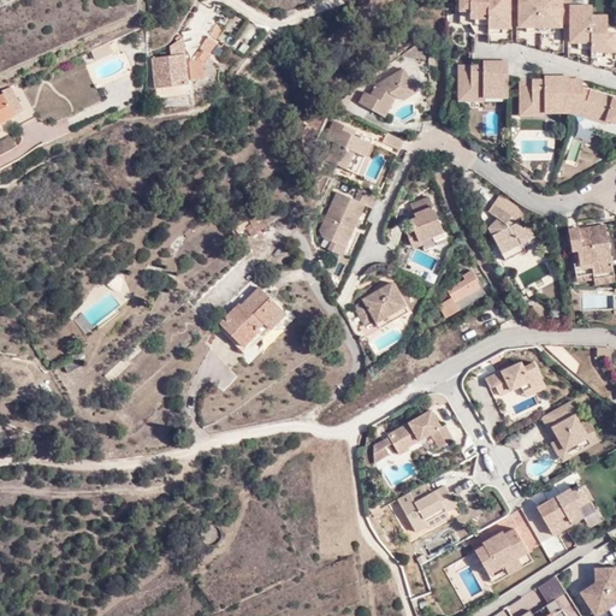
[(510,12),(510,0),(458,0),(460,10),(469,10),(469,18),(487,18),(487,28),(510,27),(510,12)]
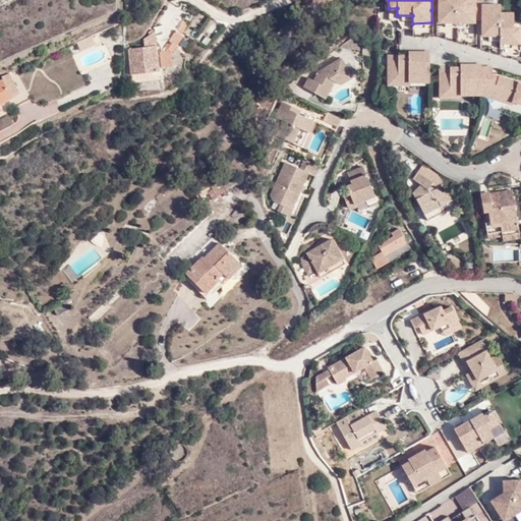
[(475,20),(475,0),(437,0),(438,10),(438,22),(456,21),(475,21),(475,20)]
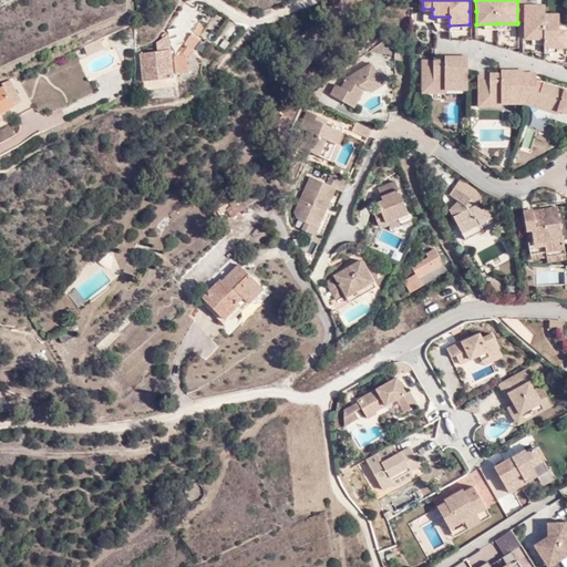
[(544,4),(524,6),(524,22),(525,38),(545,38),(544,14),(544,4)]
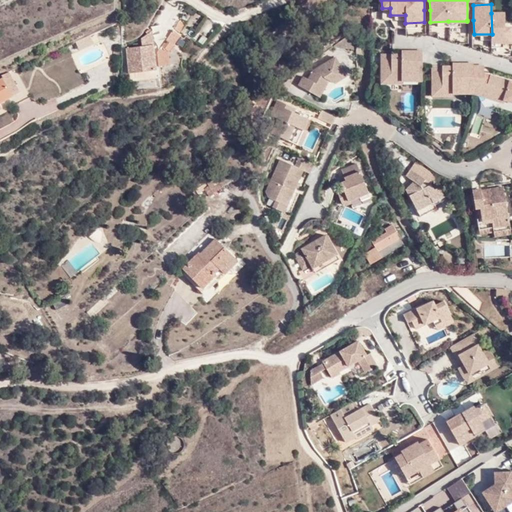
[(504,13),(491,13),(492,34),(492,43),(510,42),(510,26),(504,26),(504,13)]
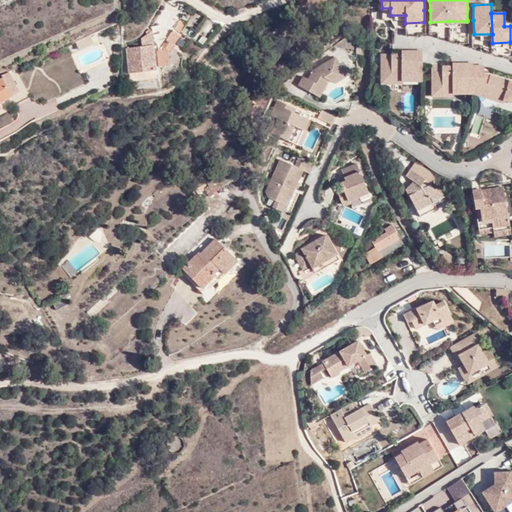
[(405,15),(390,15),(390,20),(395,28),(405,28),(405,23),(405,15)]
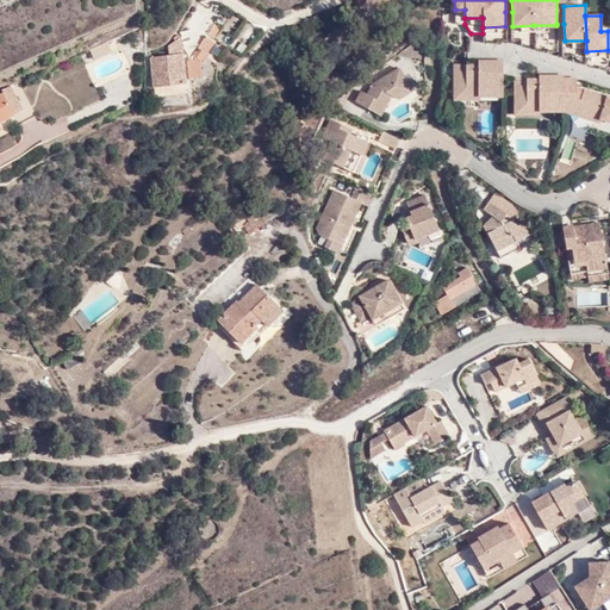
[(223,25),(216,19),(209,31),(216,36),(223,25)]
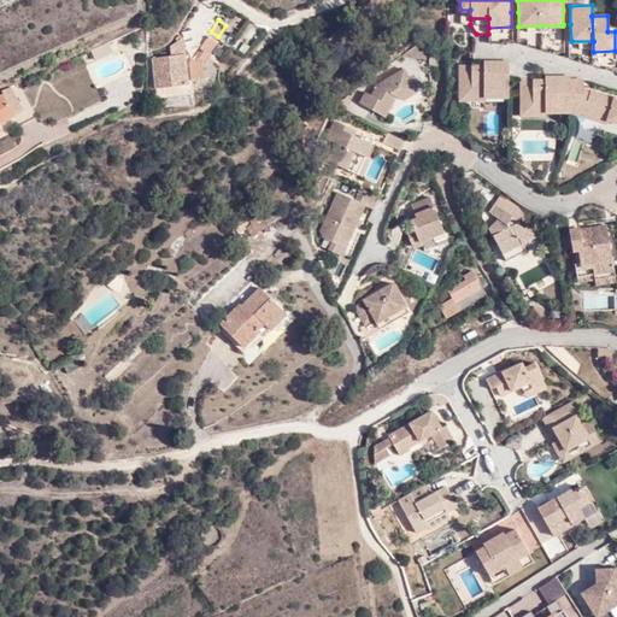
[(540,50),(540,25),(518,27),(518,40),(527,40),(526,46),(540,50)]
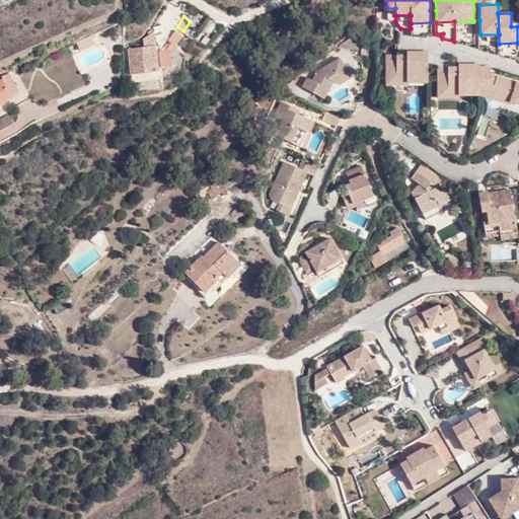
[(473,43),(473,21),(454,21),(454,42),(465,45),(465,43),(473,43)]
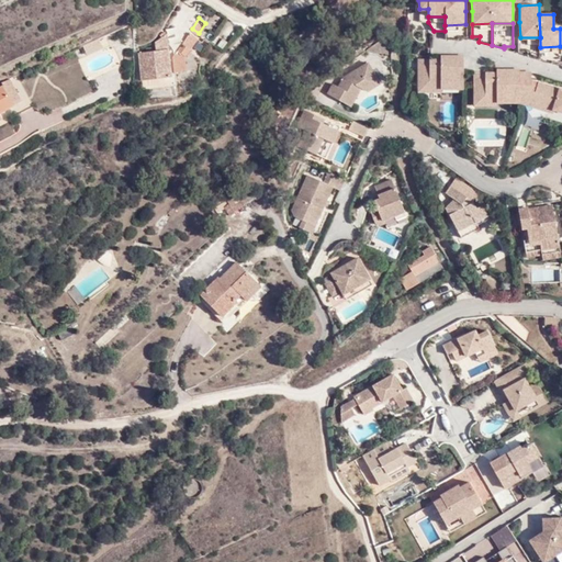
[(465,36),(465,24),(445,25),(445,31),(445,38),(457,38),(457,36),(465,36)]
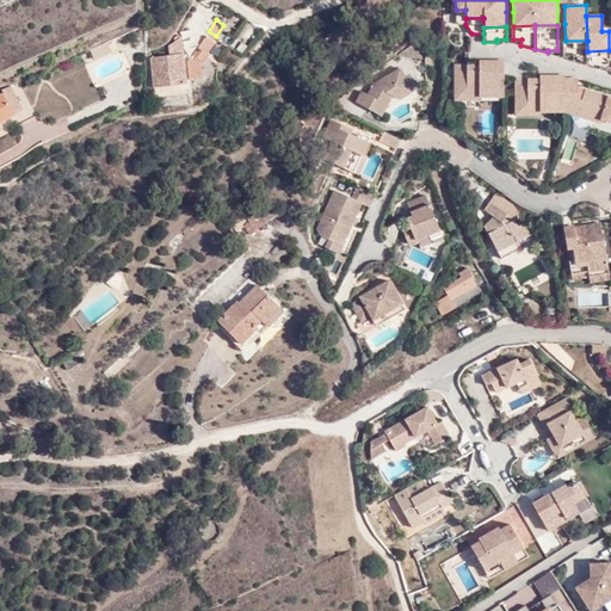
[(190,80),(202,78),(201,63),(215,42),(207,36),(187,62),(189,80),(190,80)]
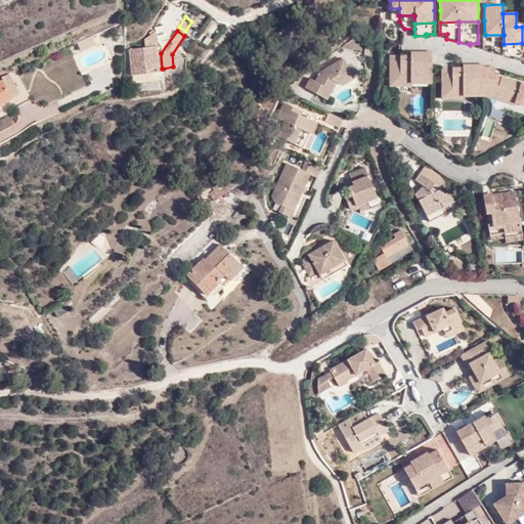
[(159,42),(169,40),(168,34),(158,35),(159,42)]
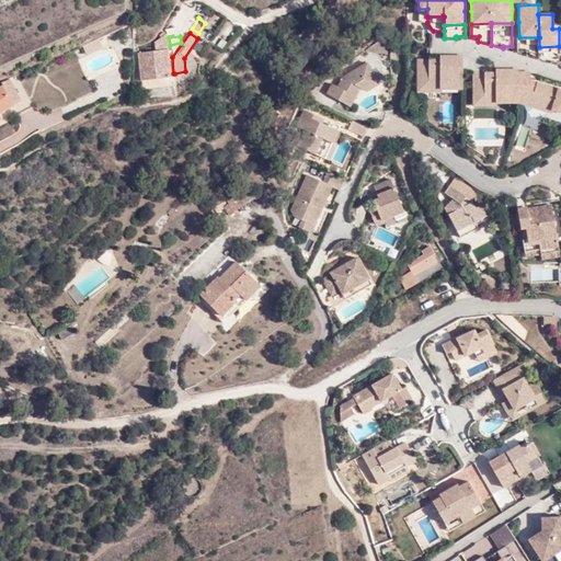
[(387,54),(388,38),(385,36),(364,52),(387,54)]
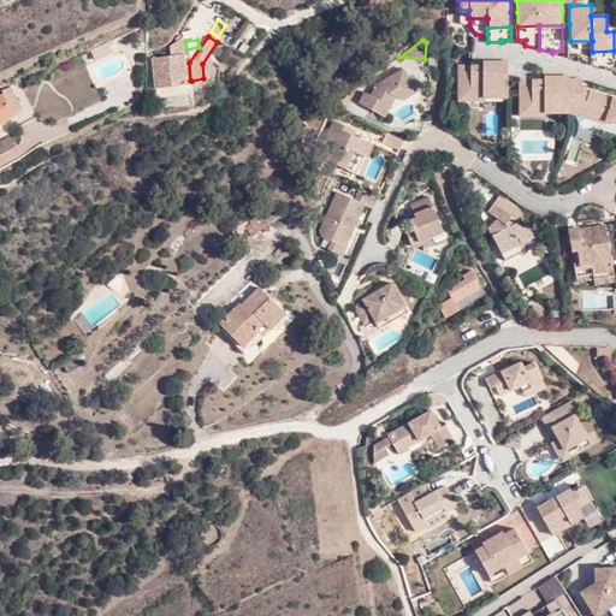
[(592,41),(570,41),(570,57),(578,57),(578,61),(592,65),(592,52),(592,41)]
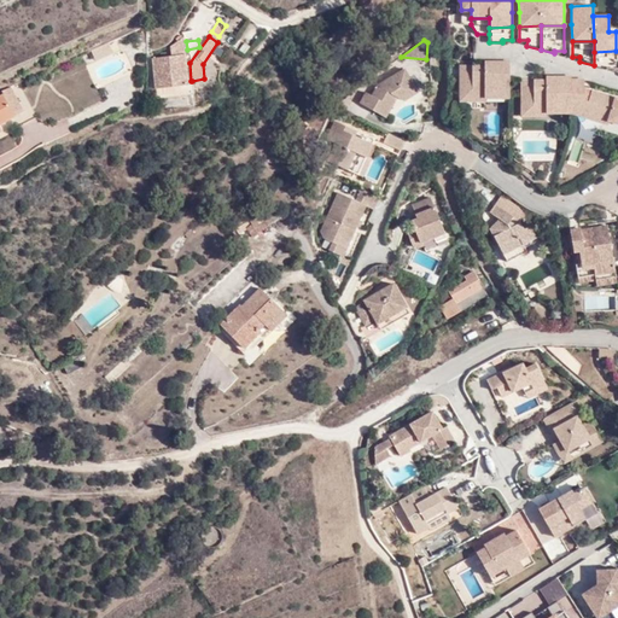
[(173,45),(169,47),(170,56),(186,54),(186,53),(186,44),(173,45)]
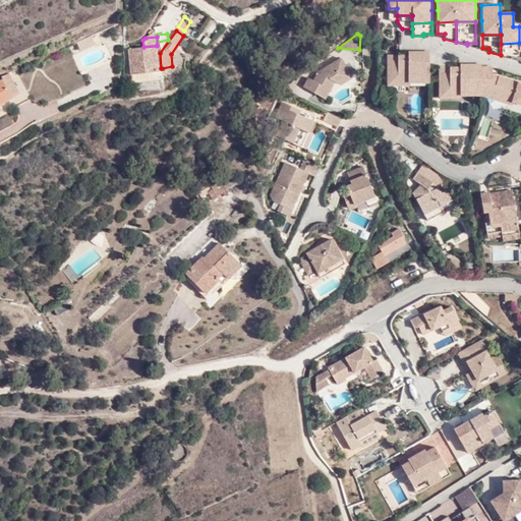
[(520,49),(520,50),(519,43),(501,44),(501,55),(511,58),(511,57),(520,57),(520,56),(520,49)]
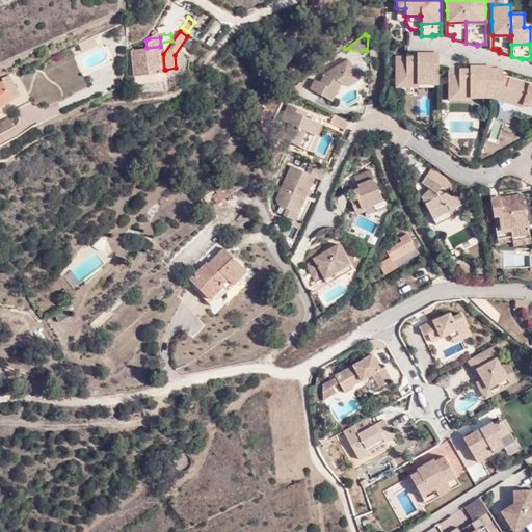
[(152,62),(153,74),(162,73),(160,47),(147,48),(131,50),(132,57),(147,56),(147,62),(152,62)]
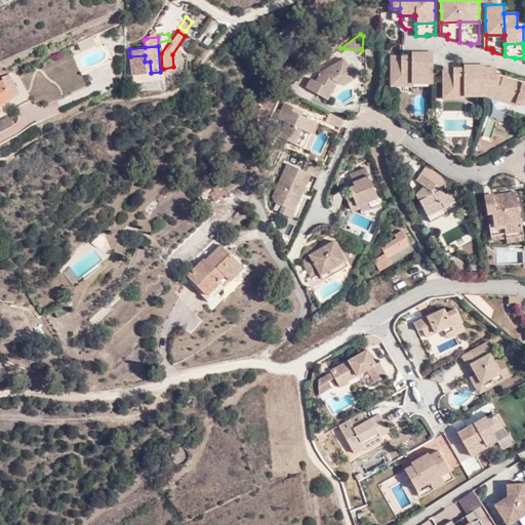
[(410,80),(411,83),(433,82),(433,52),(411,52),(410,55),(390,55),(390,80),(410,80)]
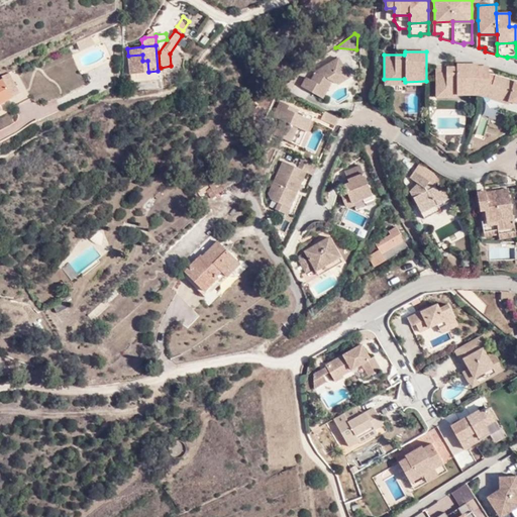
[(130,74),(148,72),(147,61),(142,61),(142,55),(128,56),(130,74)]
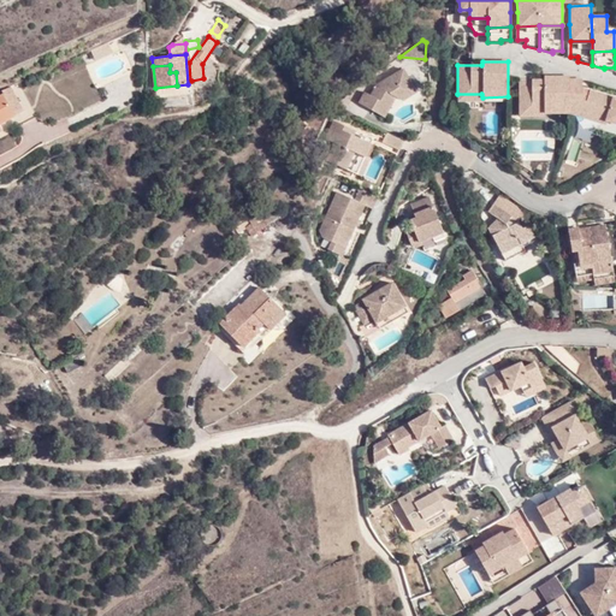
[(416,90),(402,66),(374,83),(368,94),(365,90),(357,102),(385,117),(396,96),(402,100),(416,90)]
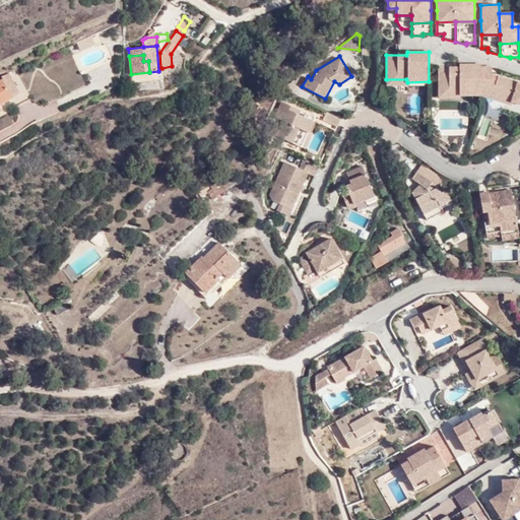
[(512,98),(511,101),(519,103),(519,81),(517,81),(516,82),(497,76),(495,84),(491,83),(491,74),(491,66),(480,66),(480,64),(459,65),(459,67),(439,68),(439,92),(459,92),(459,94),(483,94),(491,96),(493,91),(512,98)]
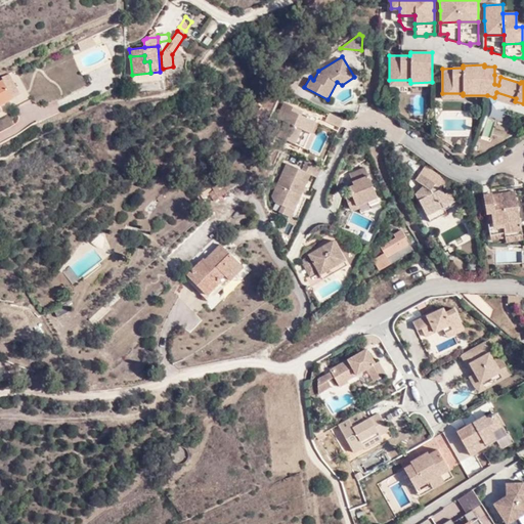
[(2,79),(12,98),(18,95),(8,76),(2,79)]
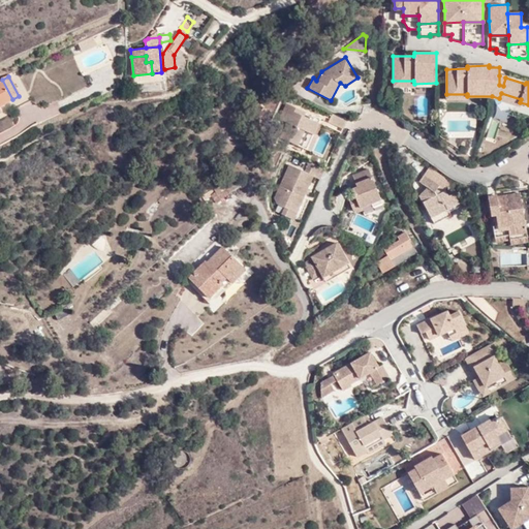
[(0,105),(12,99),(2,80),(0,81),(0,105)]
